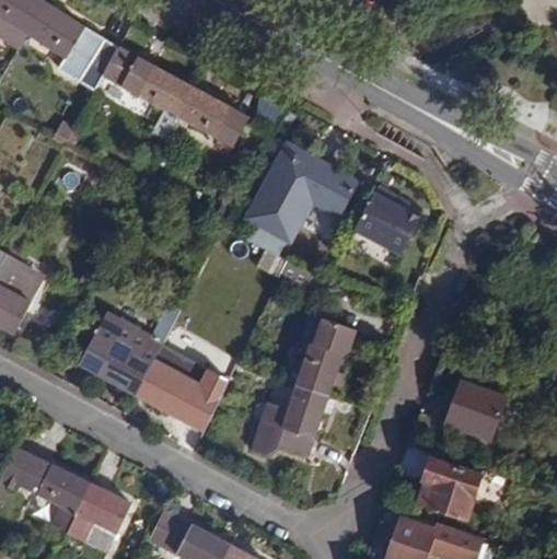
[(0,20),(25,36),(45,3),(39,0),(0,0),(0,20)]
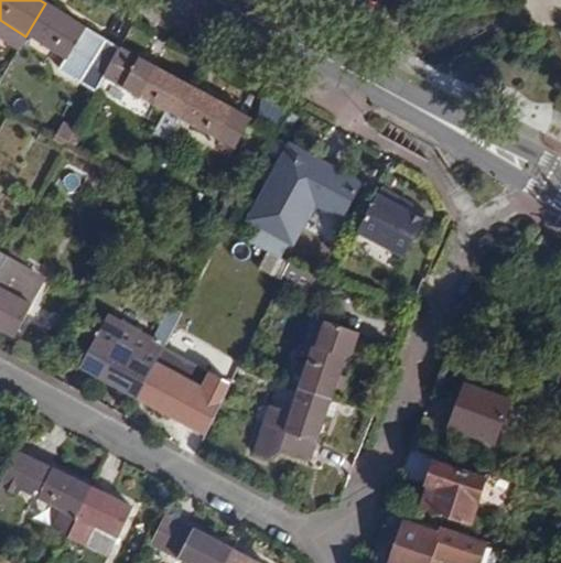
[(117,49),(45,3),(25,36),(63,58),(57,69),(93,91),(101,77),(117,49)]
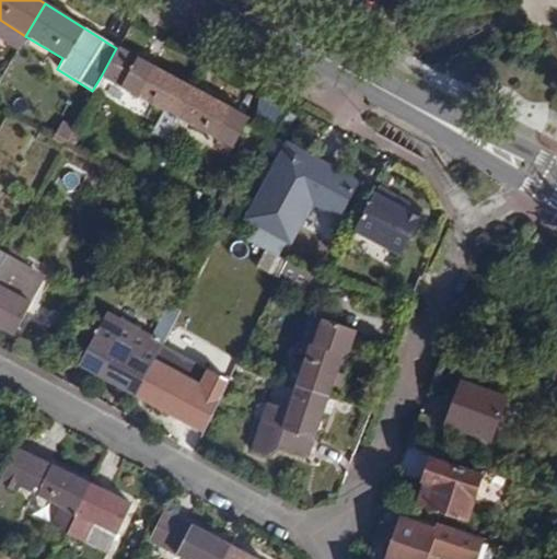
[(117,46),(116,48),(101,77),(176,117),(193,86),(117,46)]
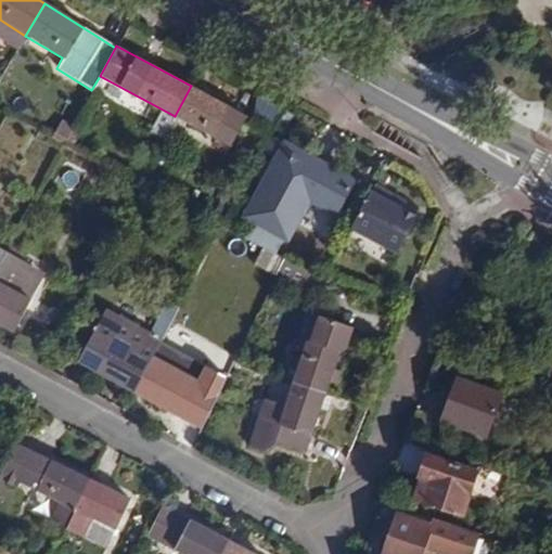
[(246,115),(191,86),(175,116),(220,141),(230,145),(246,115)]
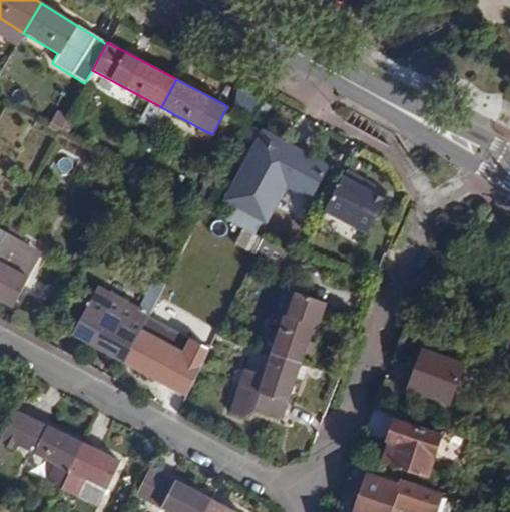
[(293,180),(306,152),(263,129),(226,198),(268,221),(288,183),(290,178),(293,180)]
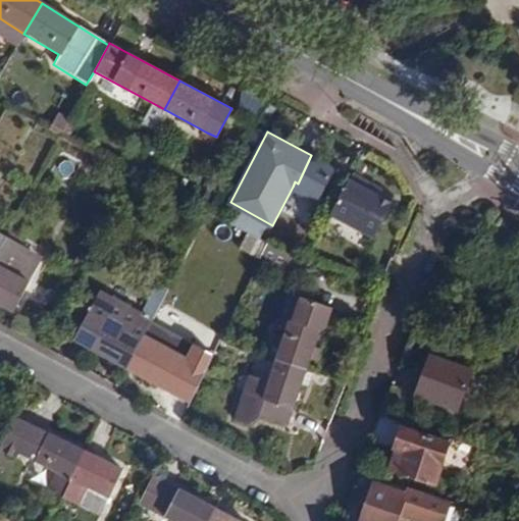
[(213,142),(216,137),(207,133),(205,138),(213,142)]
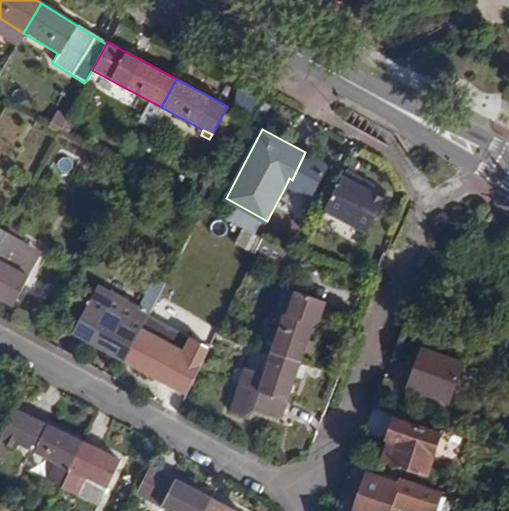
[(328,164),(305,152),(292,180),(313,191),(328,164)]
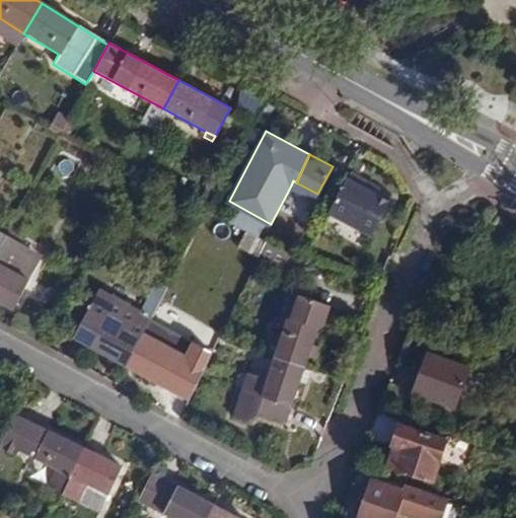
[(327,212),(371,236),(393,198),(350,173),(327,212)]
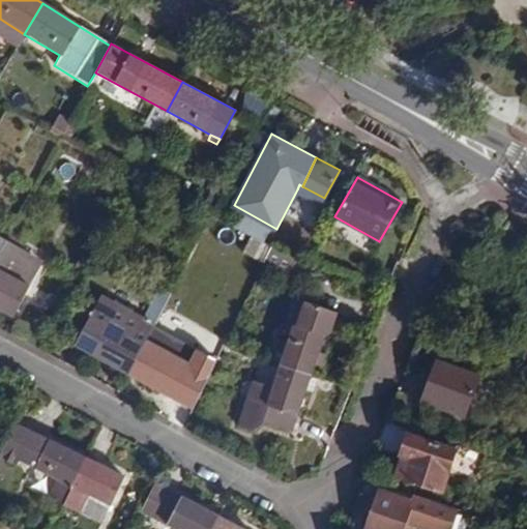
[(324,198),(302,186),(299,192),(321,203),(324,198)]
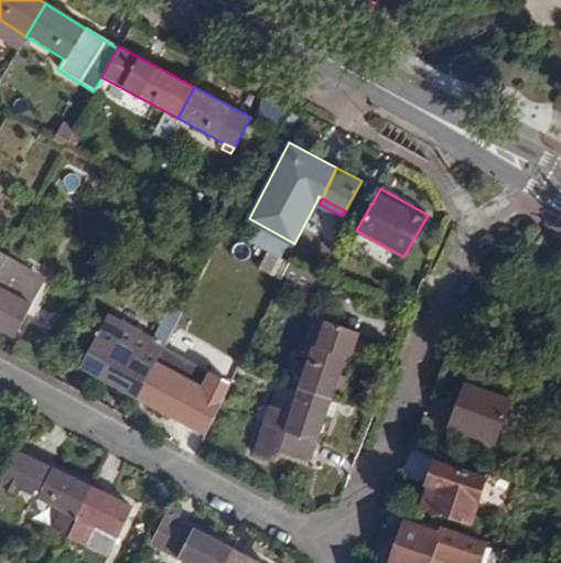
[(290,262),(266,251),(258,269),(280,280),(290,262)]
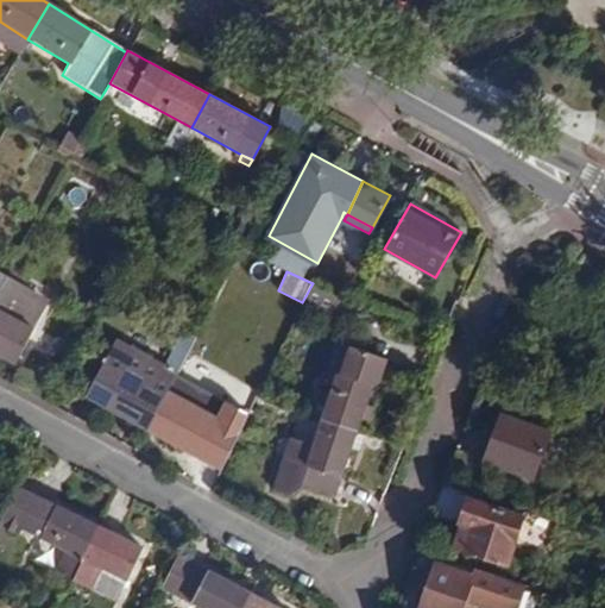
[(4,277),(0,283),(0,358),(12,365),(33,330),(30,328),(43,305),(19,293),(23,288),(4,277)]
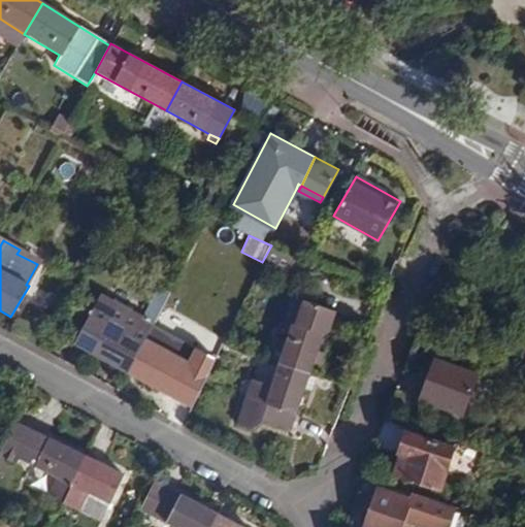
[(17,254),(37,264),(39,260),(20,250),(17,254)]
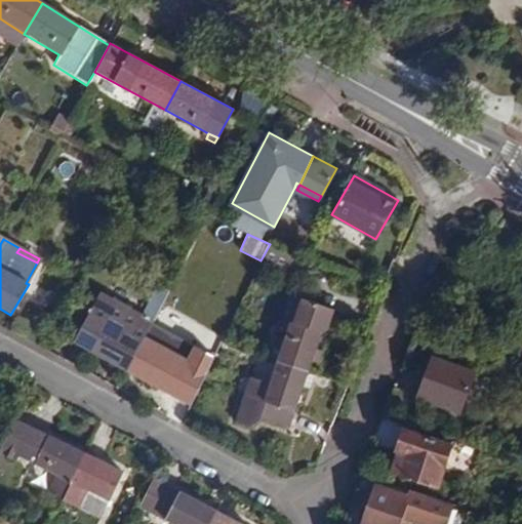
[(143,339),(164,297),(152,291),(141,314),(99,292),(72,341),(126,370),(143,339)]
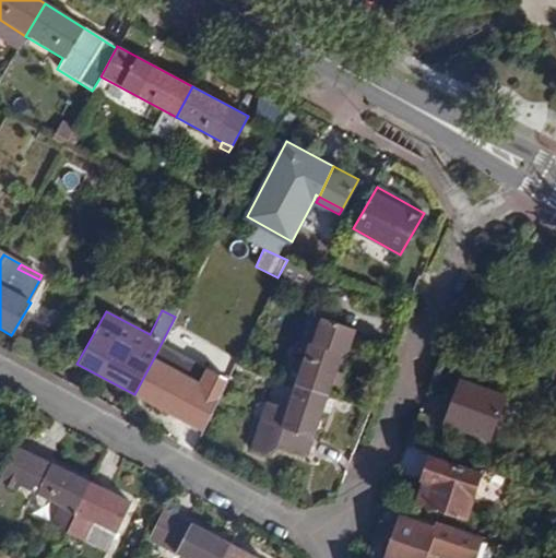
[(62,337),(70,322),(52,313),(45,328),(62,337)]
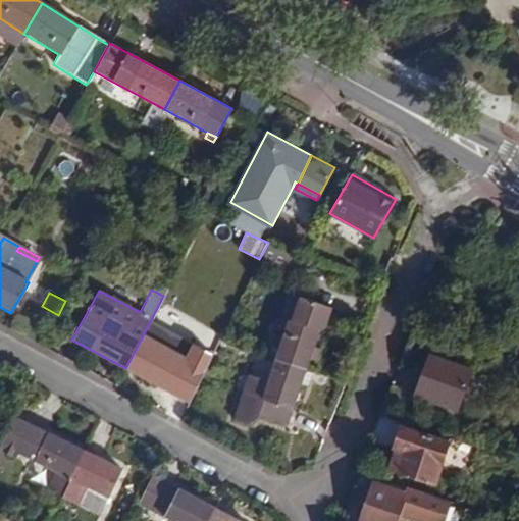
[(277,359),(306,368),(310,359),(317,361),(320,352),(313,349),(319,331),(326,327),(333,307),(295,294),(287,297),(280,310),(283,317),(291,320),(277,359)]
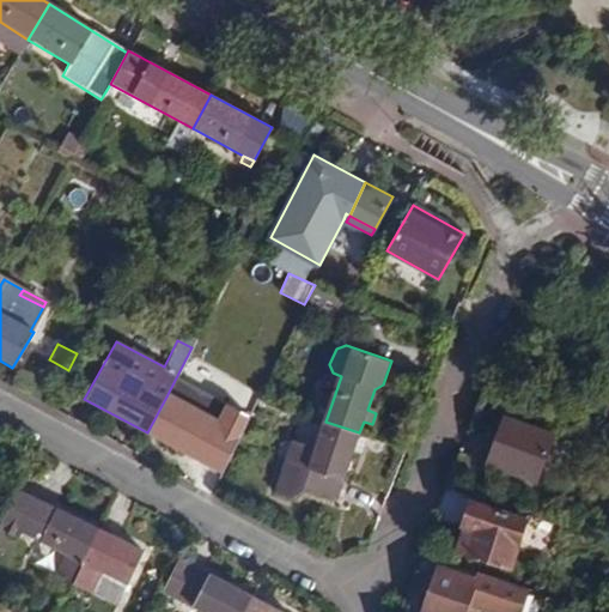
[(239,435),(166,397),(147,432),(221,472),(239,435)]
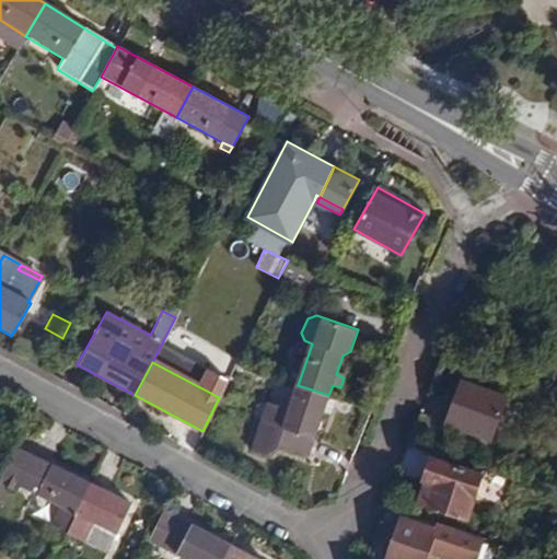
[(506,397),(461,380),(444,424),(490,441),(506,397)]
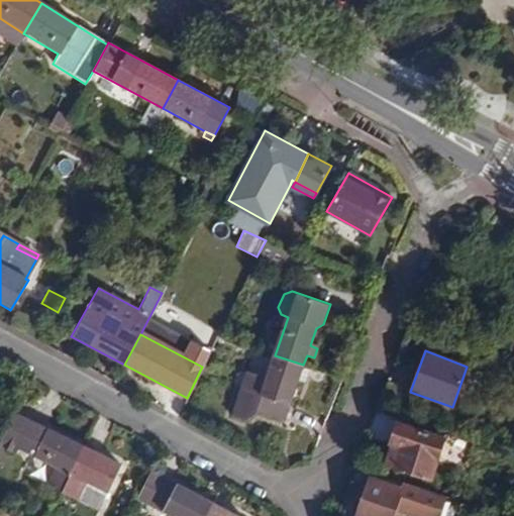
[(284,420),(303,365),(275,355),(271,354),(264,377),(244,371),(230,414),(243,418),(257,411),(284,420)]
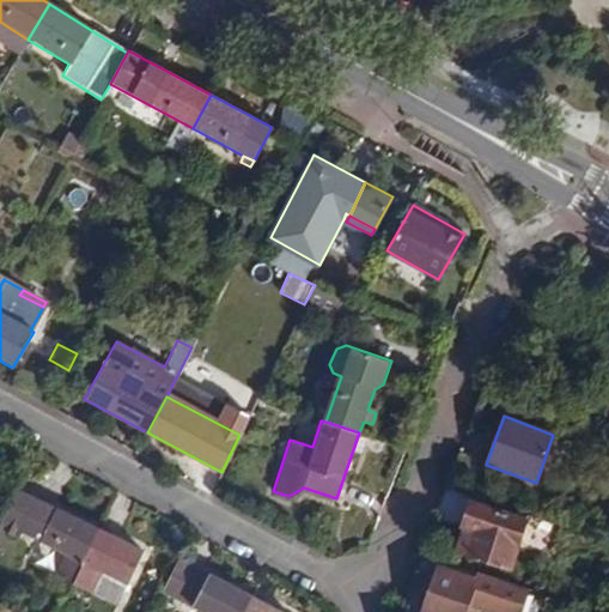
[(464,492),(443,485),(431,517),(452,523),(464,492)]
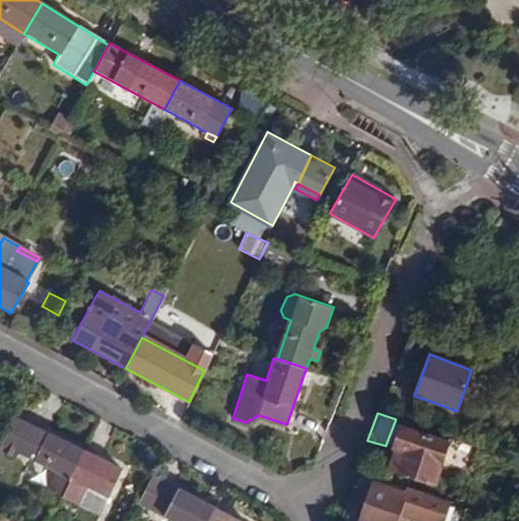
[(61,497),(85,449),(15,415),(0,445),(0,453),(13,459),(17,453),(54,472),(46,488),(61,497)]
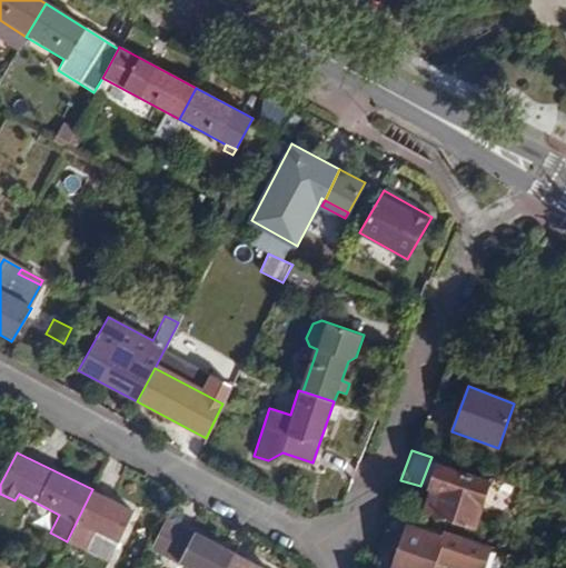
[(489,480),(436,461),(426,488),(430,490),(424,512),(474,528),(489,480)]
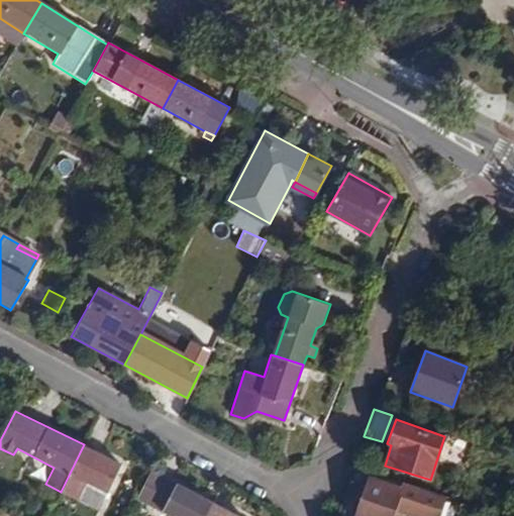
[(122,463),(84,444),(61,492),(78,500),(86,483),(104,491),(107,492),(122,463)]
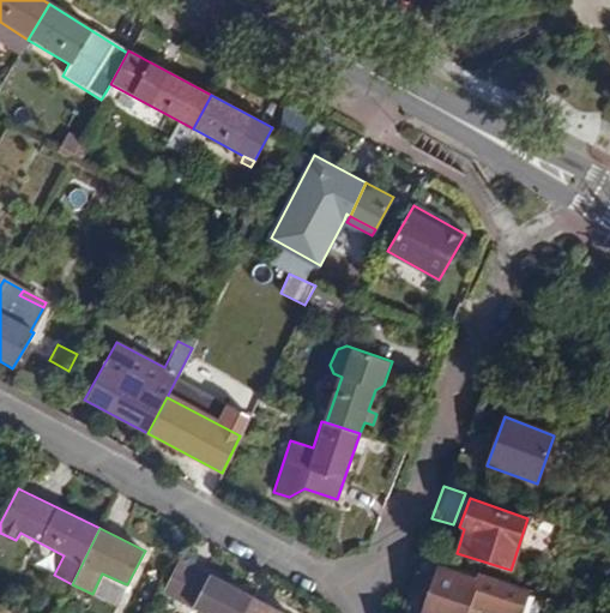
[(243,612),(253,596),(180,557),(161,593),(199,612),(243,612)]
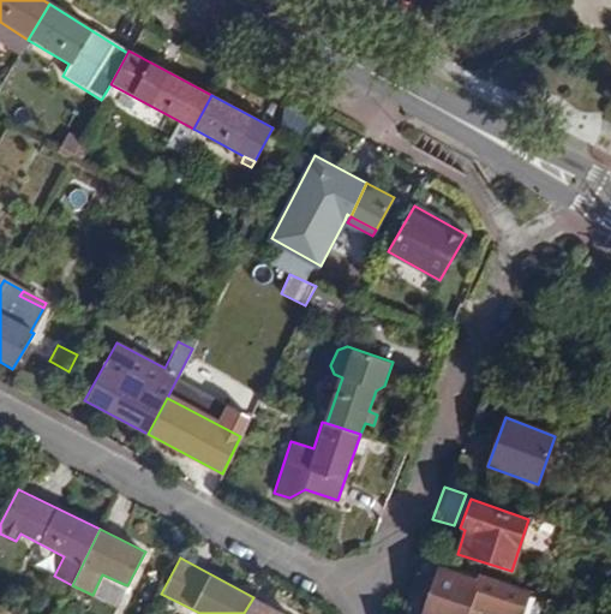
[(478,580),(480,577),(442,564),(439,567),(478,580)]
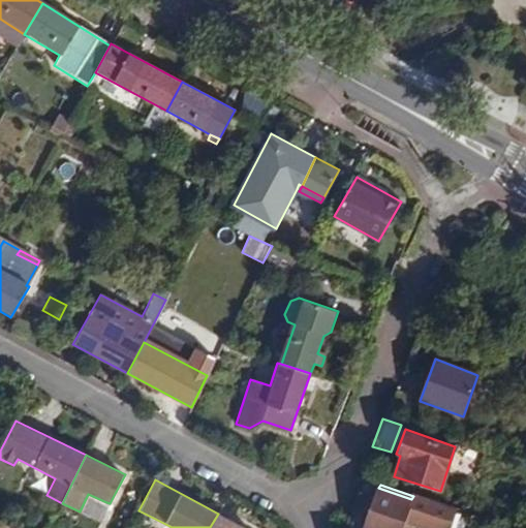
[(424,527),(445,527),(452,509),(413,496),(411,499),(378,488),(364,527),(401,527),(404,521),(424,527)]
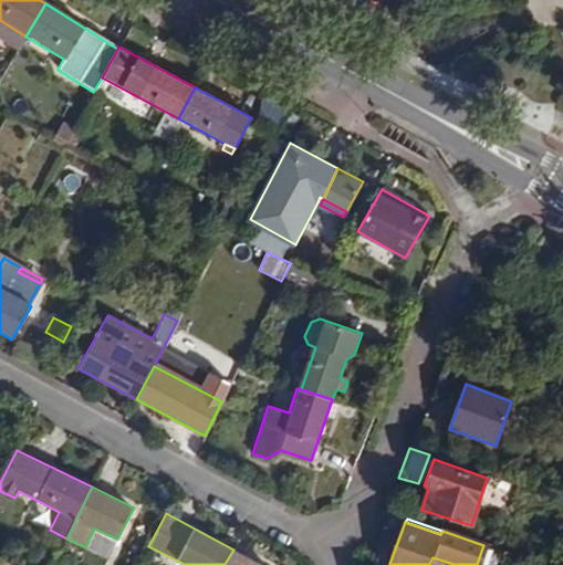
[(94,529),(85,547),(104,556),(114,537),(94,529)]
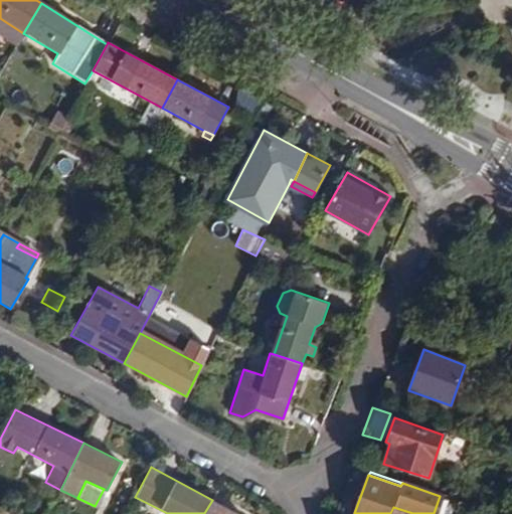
[(239,513),(212,500),(204,513),(239,513)]
